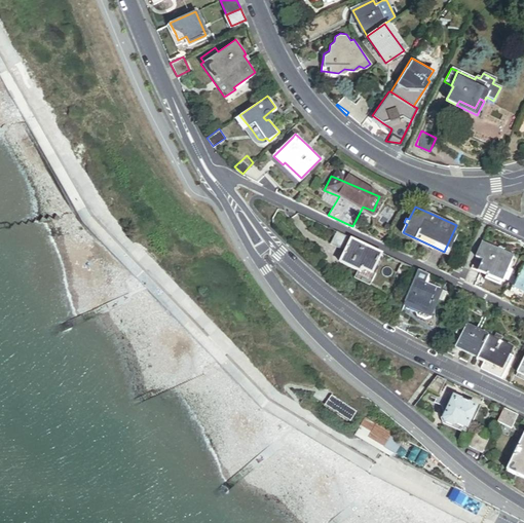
[(361,267),(371,272),(381,252),(358,240),(335,230),(329,243),(344,250),(339,261),(359,270),(361,267)]
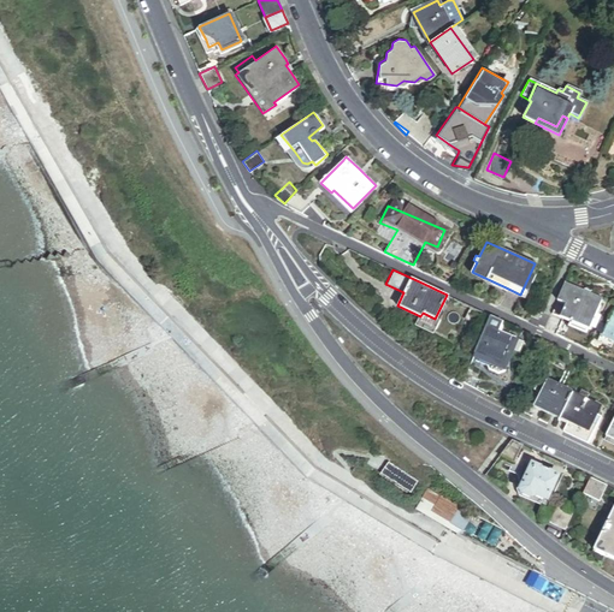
[(568,319),(589,327),(597,306),(596,306),(600,295),(584,287),(564,279),(550,313),(568,319)]
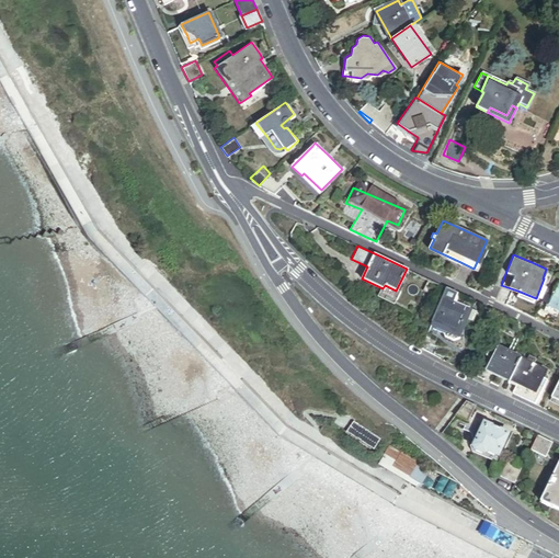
[(558,308),(558,277),(549,299),(543,296),(535,312),(544,317),(549,304),(558,308)]
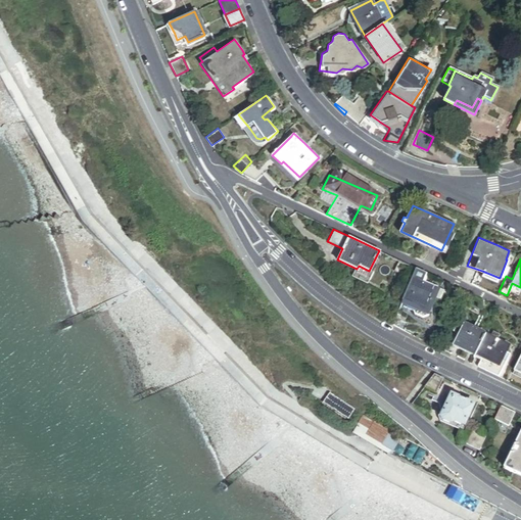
[(393,269),(399,272),(405,263),(398,260),(393,269)]
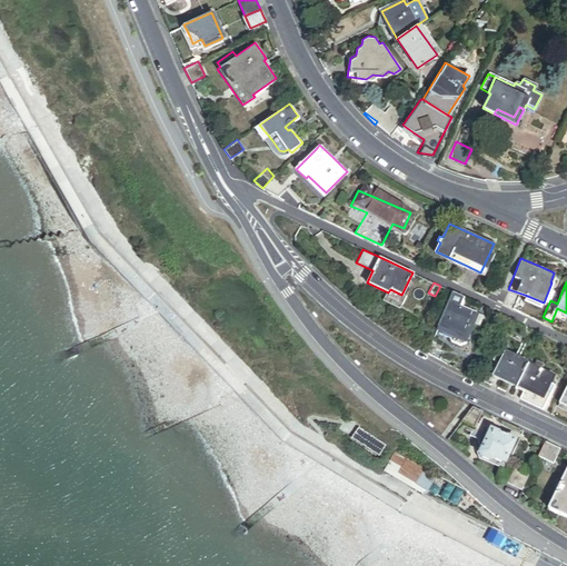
[(488,291),(496,294),(498,288),(491,285),(488,291)]
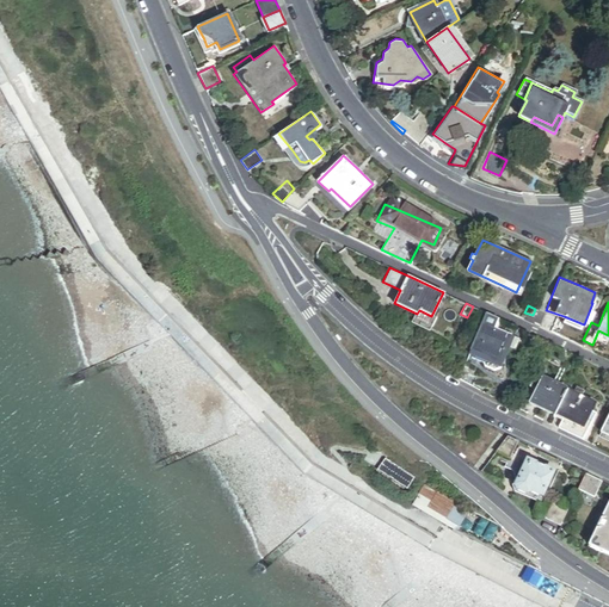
[(417,315),(430,321),(432,316),(431,316),(419,310),(417,314),(417,315)]
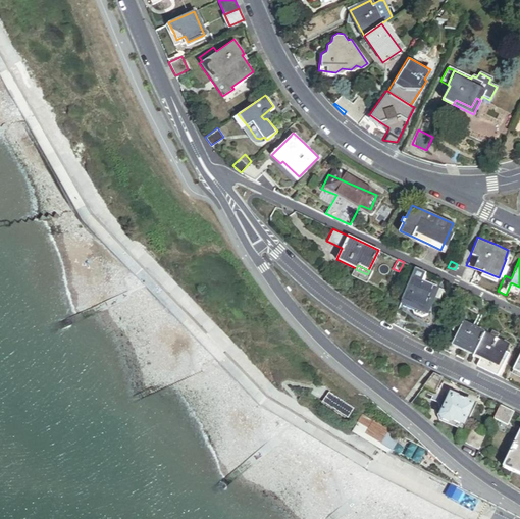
[(443,289),(434,286),(421,280),(424,272),(413,267),(401,300),(406,302),(416,305),(417,309),(423,311),(426,308),(431,295),(439,298),(443,289)]
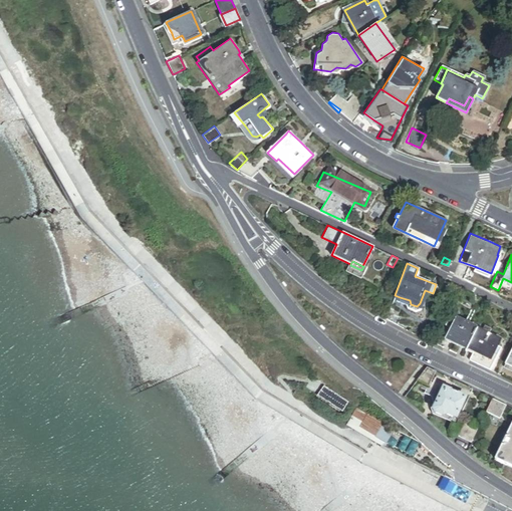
[(417,306),(411,304),(410,300),(400,297),(398,301),(406,304),(407,308),(410,309),(415,311),(420,309),(423,304),(420,303),(417,306)]
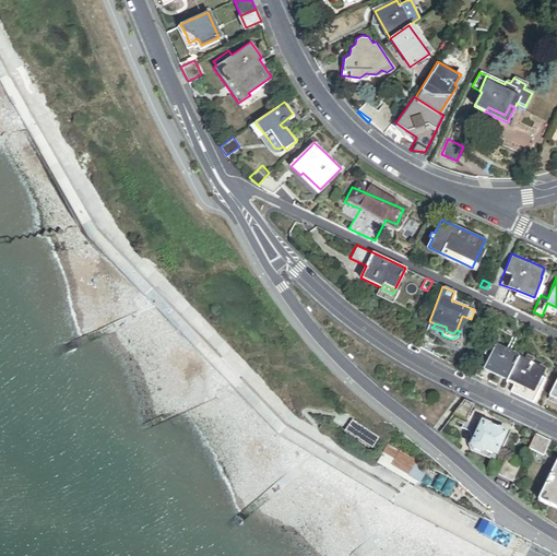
[(421,344),(433,352),(437,338),(425,333),(421,344)]
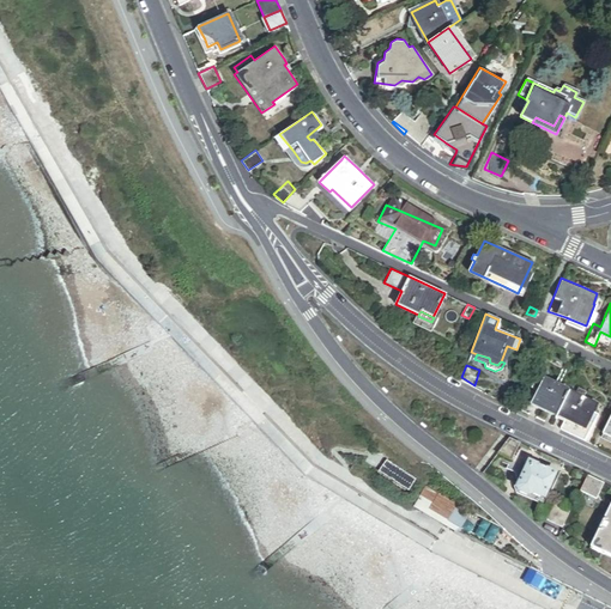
[(555,382),(558,383),(567,366),(562,365),(555,382)]
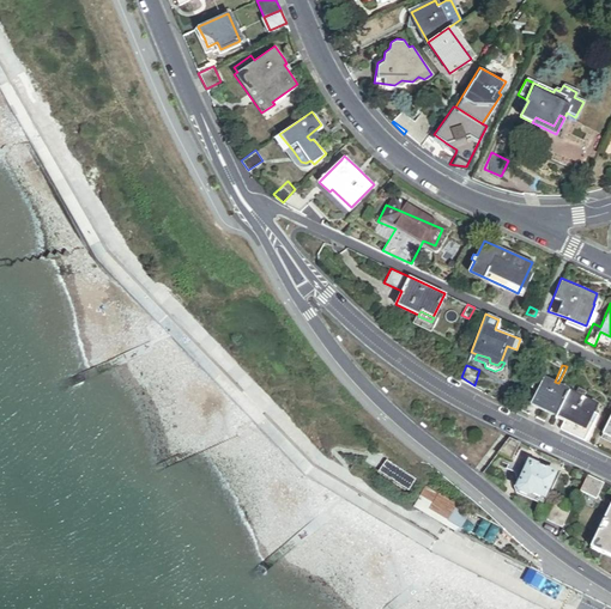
[(534,372),(544,377),(546,370),(537,366),(534,372)]
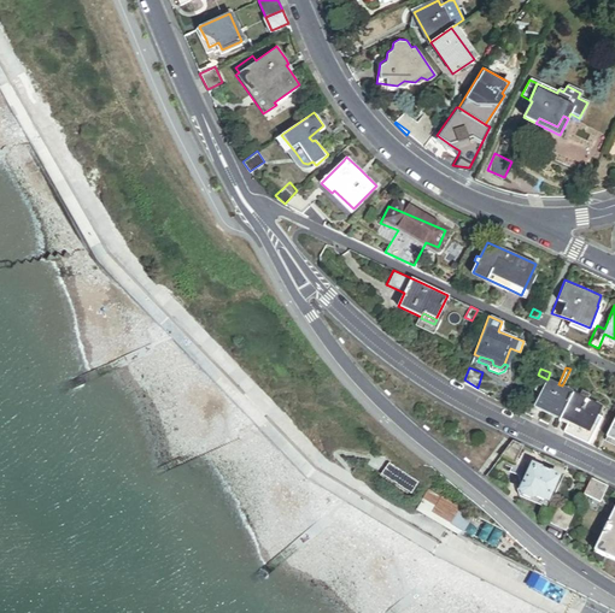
[(561,414),(572,390),(562,385),(558,384),(548,379),(538,375),(533,389),(542,393),(537,404),(561,414)]
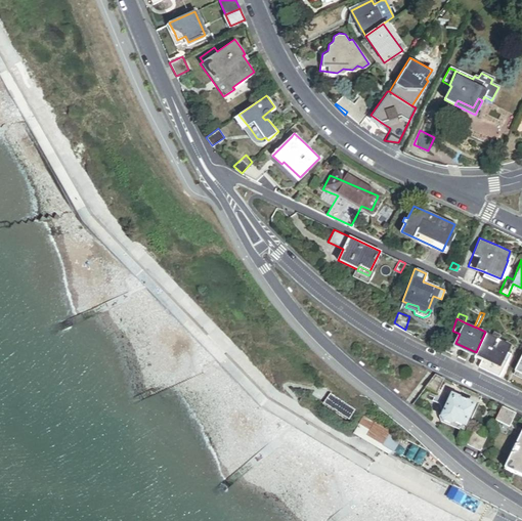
[(499,376),(511,351),(507,349),(510,343),(485,332),(476,352),(475,354),(482,357),(478,365),(490,371),(499,376)]
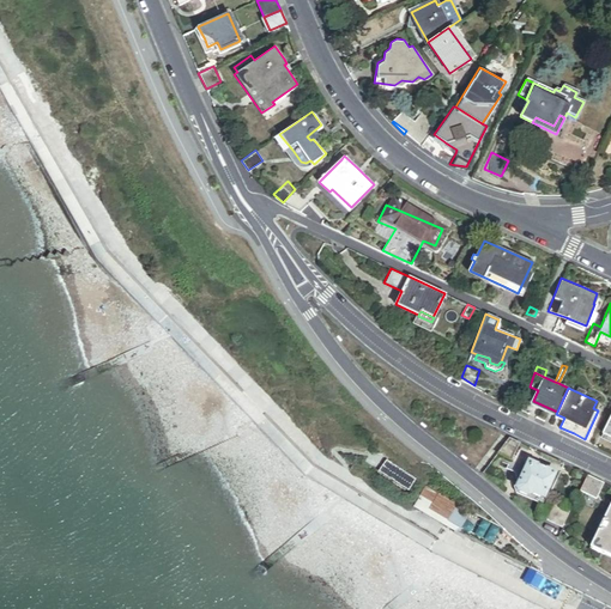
[(556,414),(557,412),(533,401),(532,403),(542,408),(556,415),(556,414)]
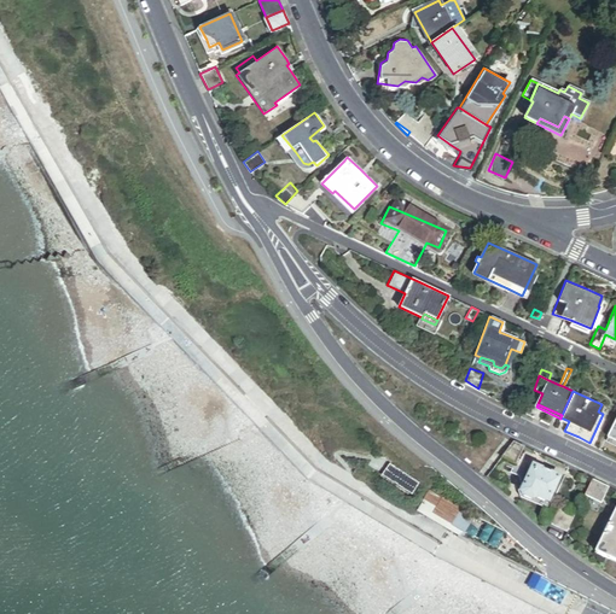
[(546,500),(558,477),(548,472),(550,471),(546,469),(551,457),(533,449),(512,439),(501,455),(513,461),(510,471),(518,474),(527,478),(522,489),(523,492),(532,496),(536,495),(546,500)]
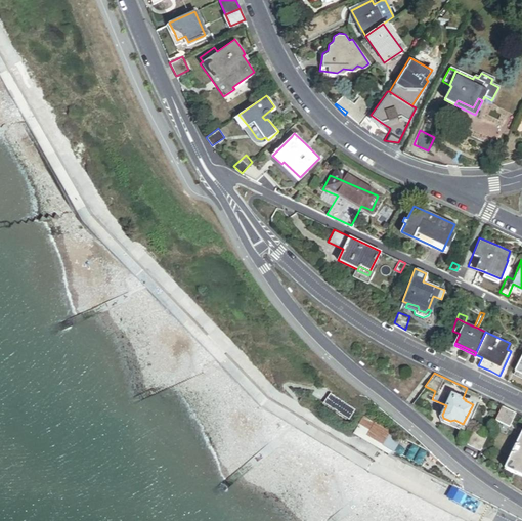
[(355,407),(329,390),(322,400),(348,418),(355,407)]
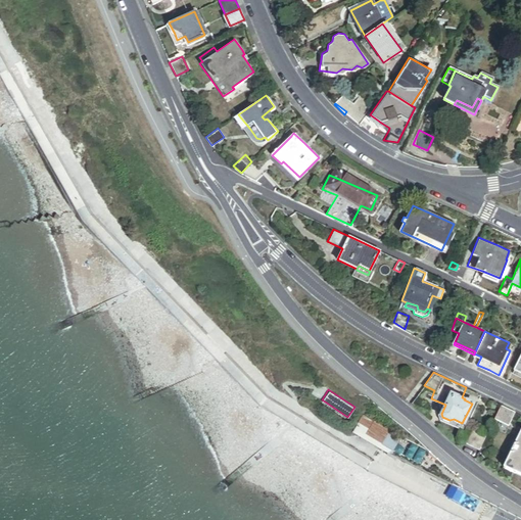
[(439,419),(463,430),(475,405),(472,404),(462,423),(454,419),(450,420),(442,417),(441,414),(445,405),(438,402),(440,407),(437,413),(439,419)]
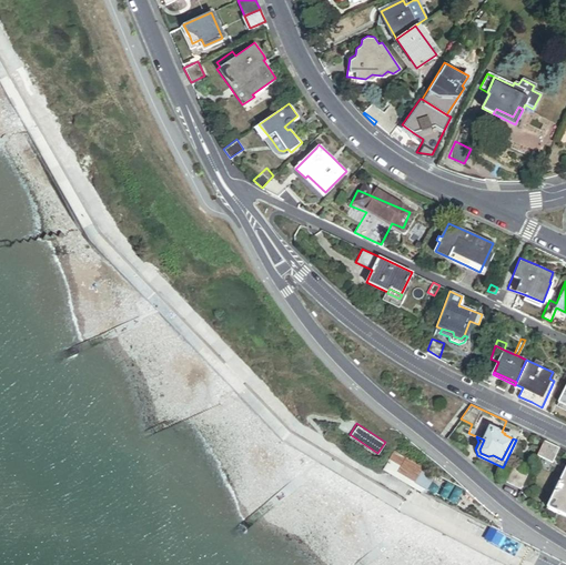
[(537,454),(552,461),(558,446),(544,440),(537,454)]
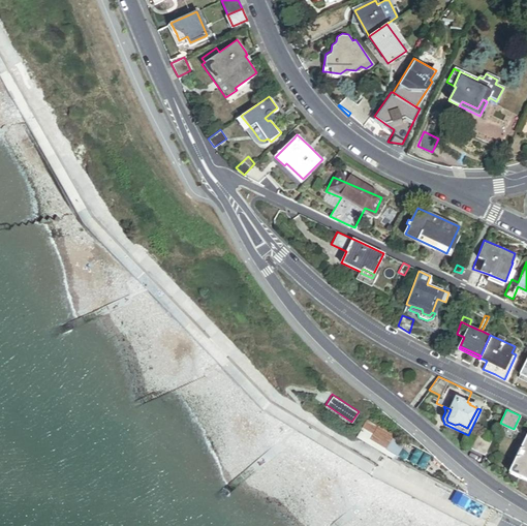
[(369,438),(384,447),(393,433),(377,425),(366,419),(362,426),(373,432),(369,438)]
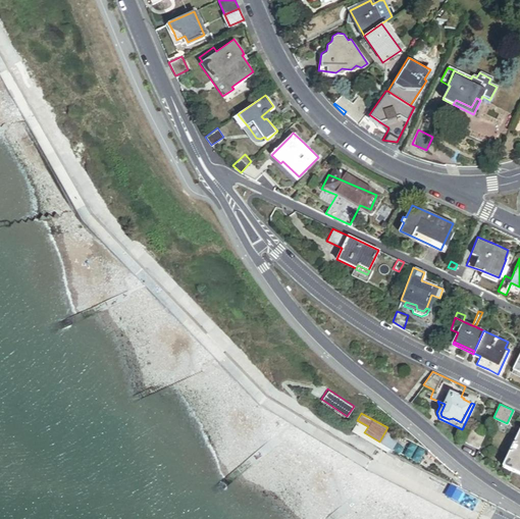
[(460,442),(477,450),(485,434),(467,425),(460,442)]
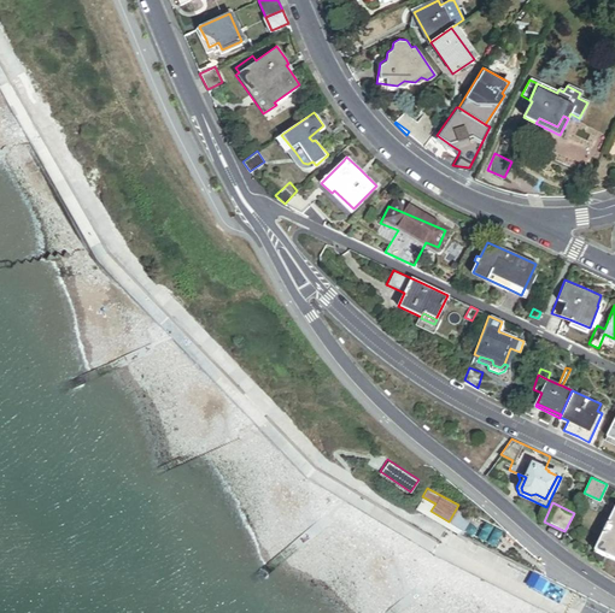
[(614,505),(593,549),(614,559),(614,505)]
